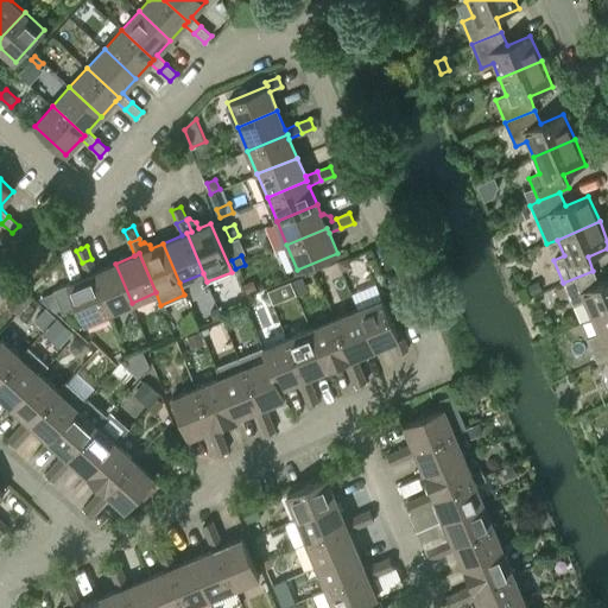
[(349,268),(350,264),(348,258),(339,261),(342,271),(349,268)]
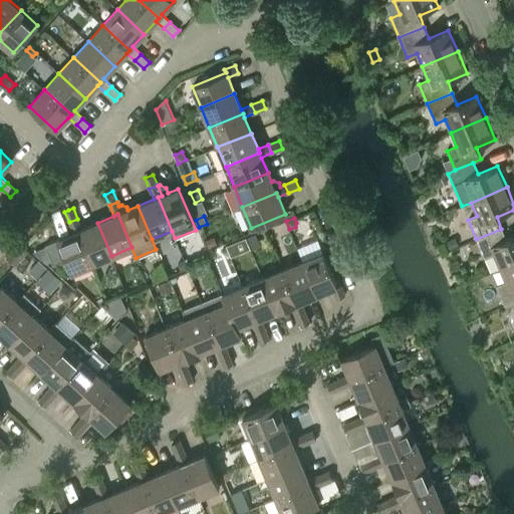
[(81,229),(77,219),(69,222),(73,233),(56,240),(44,245),(53,265),(65,260),(70,273),(91,264),(77,231),(81,229)]
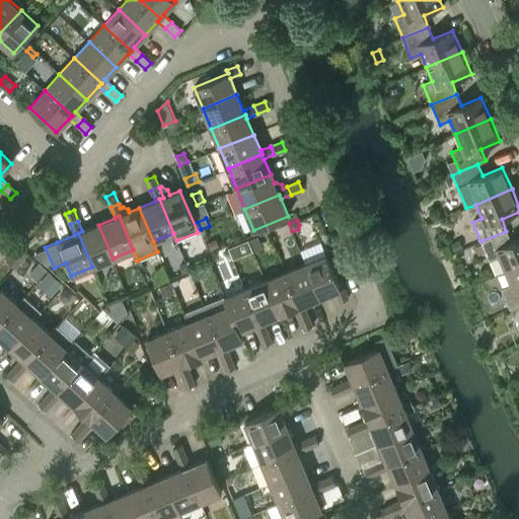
[(98,225),(82,231),(78,233),(92,267),(113,258),(98,225)]
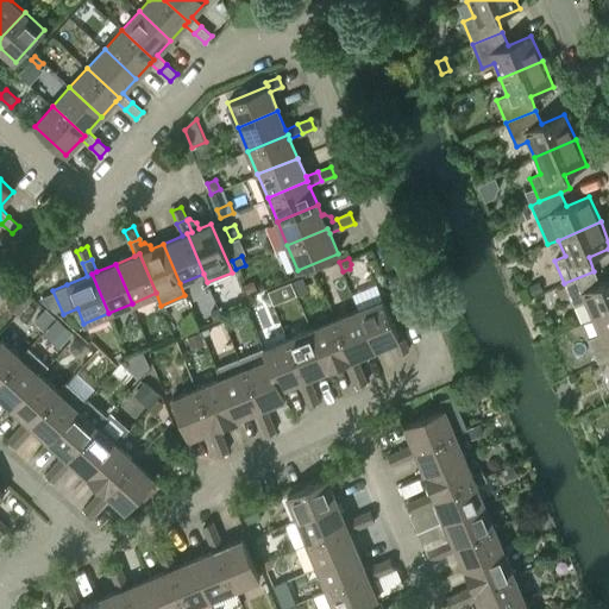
[(594,271),(564,283),(573,307),(585,302),(591,319),(608,311),(608,280),(600,284),(594,271)]
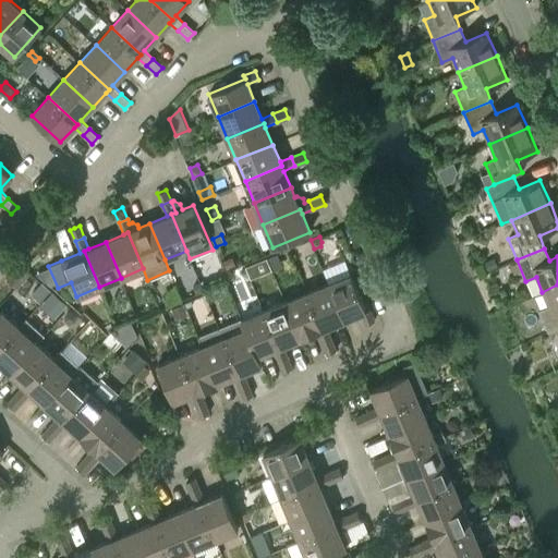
[(269,258),(275,271),(283,267),(278,254),(269,258)]
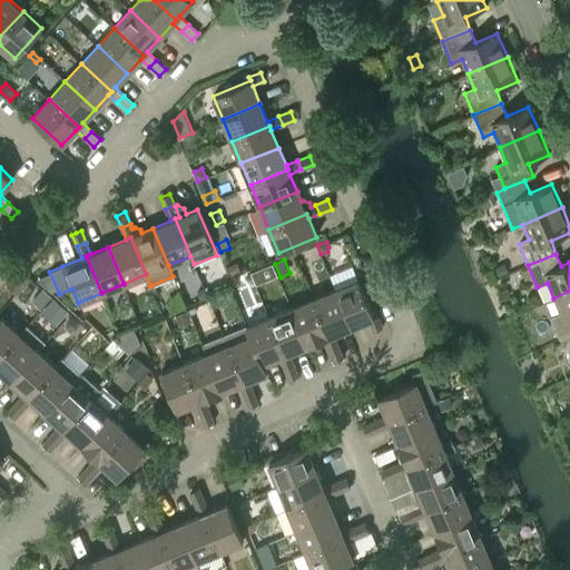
[(232,276),(241,272),(237,264),(228,267),(232,276)]
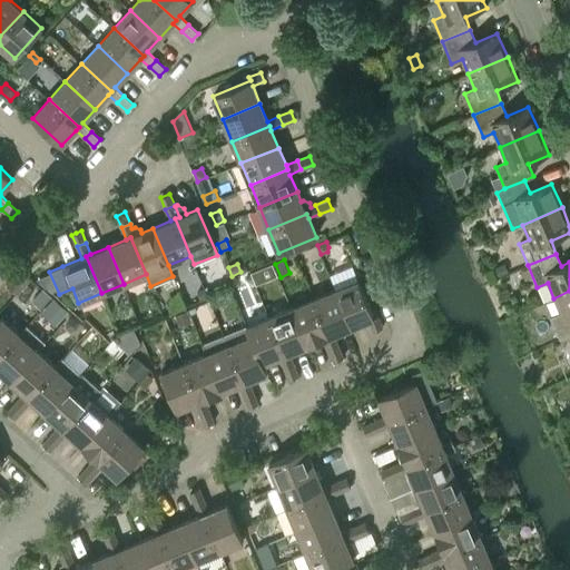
[(507,273),(503,264),(493,268),(497,277),(507,273)]
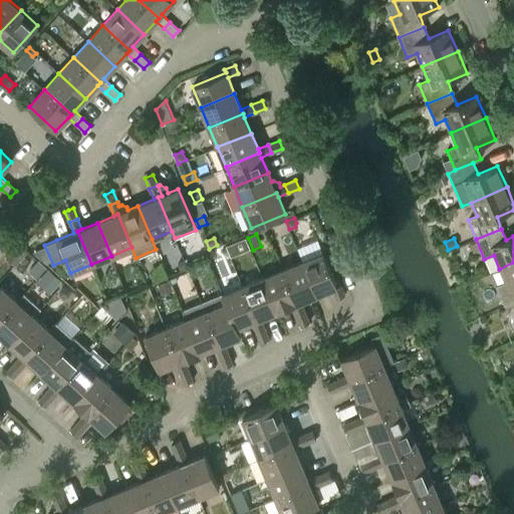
[(480,249),(477,241),(469,245),(473,253),(480,249)]
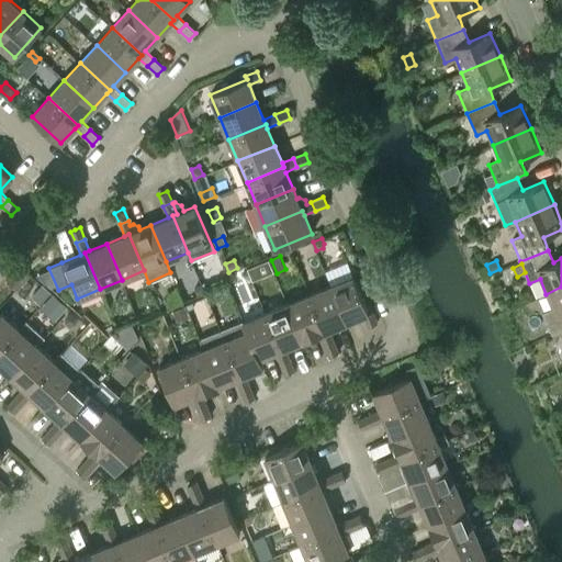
[(15,290),(30,274),(21,266),(7,281),(15,290)]
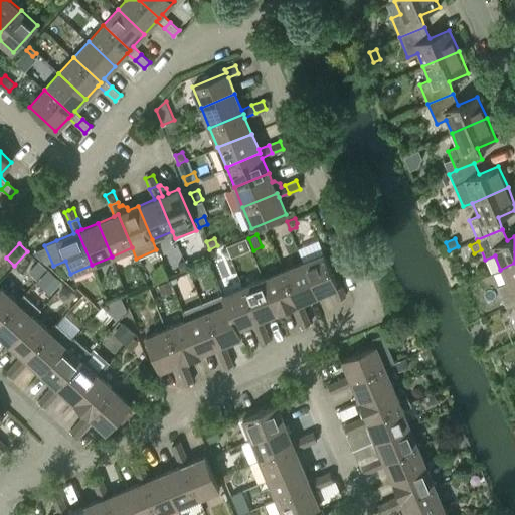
[(227,246),(231,259),(239,254),(234,243),(227,246)]
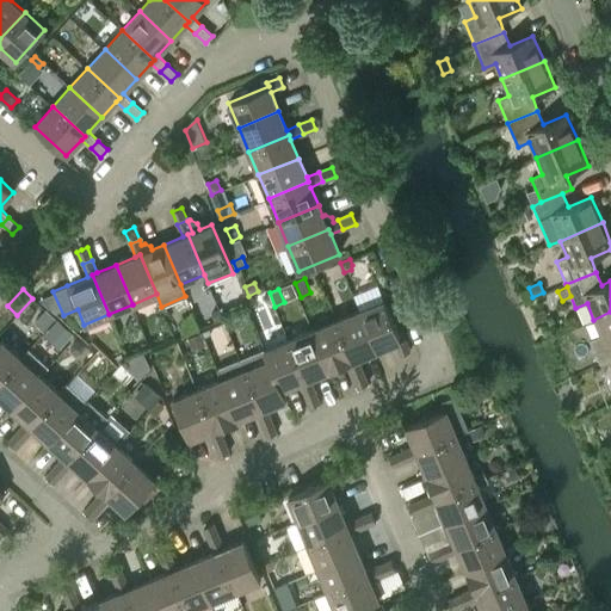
[(384,300),(359,310),(376,350),(395,343),(400,355),(409,351),(405,339),(401,340),(384,300)]
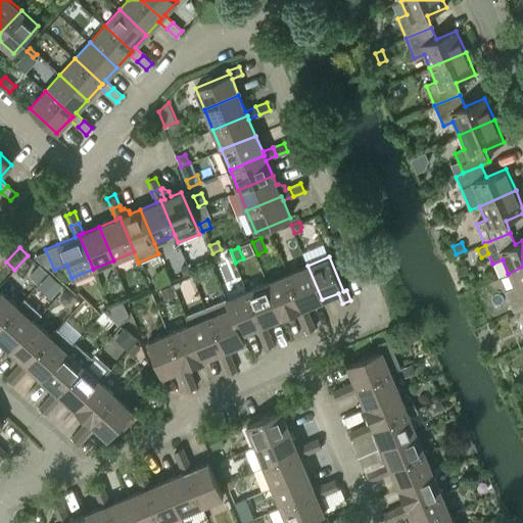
[(29,277),(37,284),(48,273),(40,265),(29,277)]
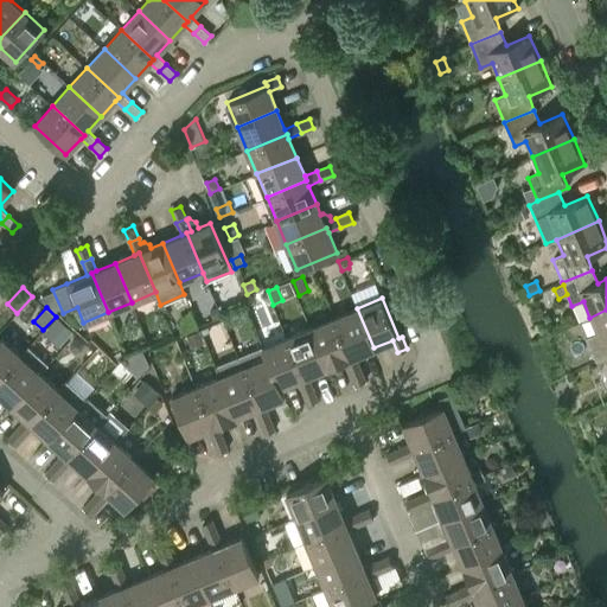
[(355,356),(374,347),(357,308),(333,318),(350,358),(345,359),(350,372),(359,368),(355,356)]
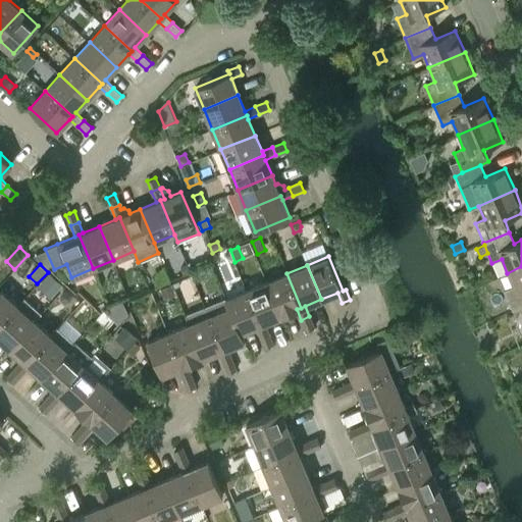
[(521,266),(507,273),(513,286),(504,291),(512,311),(520,308),(521,306),(521,266)]
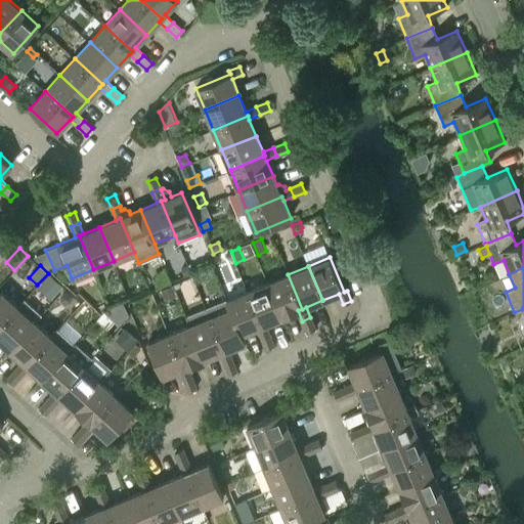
[(298,310),(302,309),(288,274),(267,284),(281,317),(298,310)]
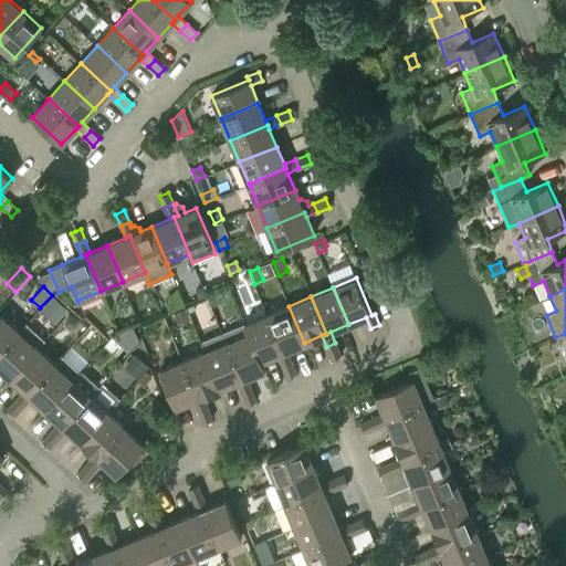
[(67,310),(53,297),(41,311),(55,324),(67,310)]
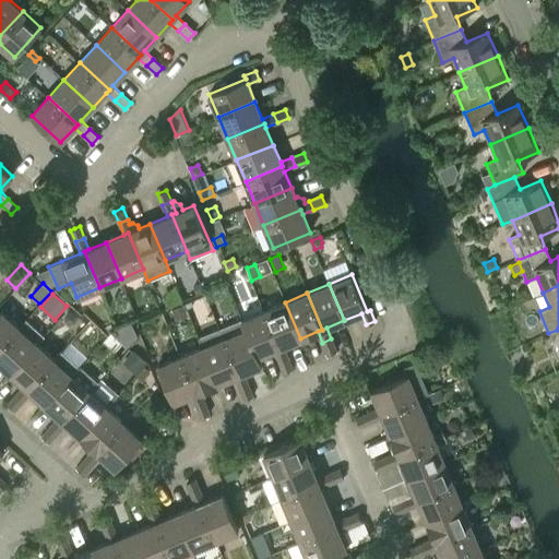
[(283,346),(300,339),(285,302),(263,311),(278,347),(283,346)]
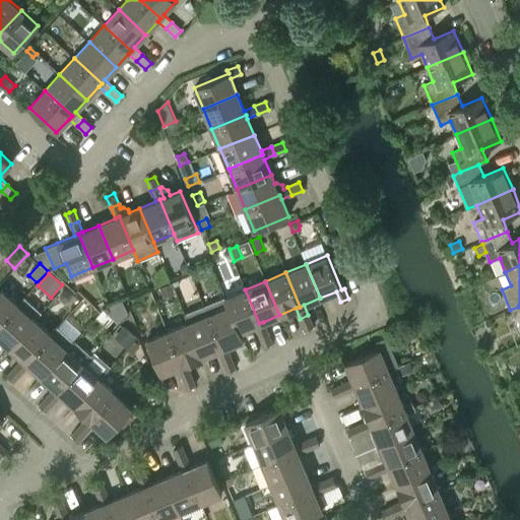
[(165,299),(175,294),(171,283),(159,288),(165,299)]
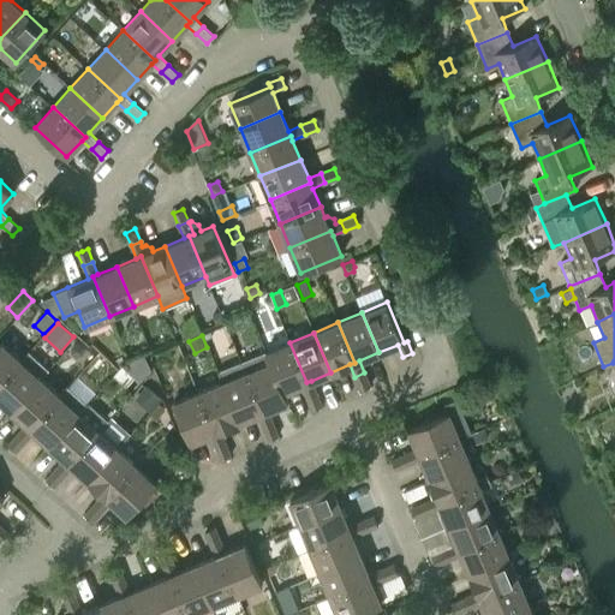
[(0,383),(21,360),(1,342),(0,342),(0,383)]
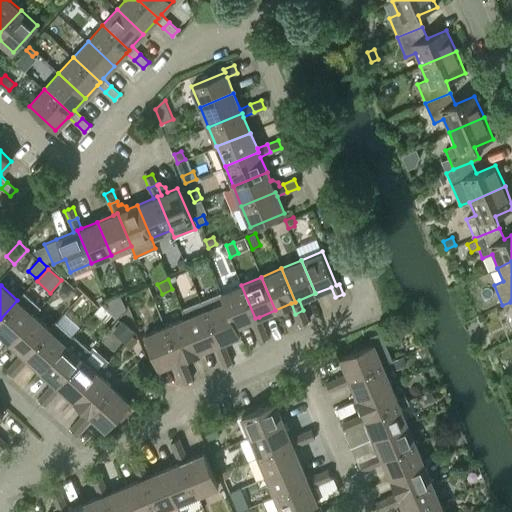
[(255,318),(241,285),(221,294),(224,302),(225,301),(236,326),(251,320),(255,331),(263,328),(259,317),(255,318)]
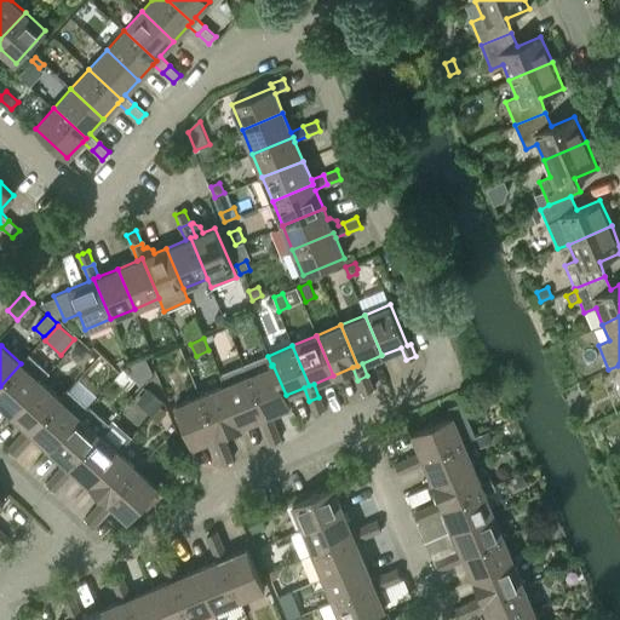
[(73,355),(78,359),(82,357),(84,351),(79,348),(74,349),(73,355)]
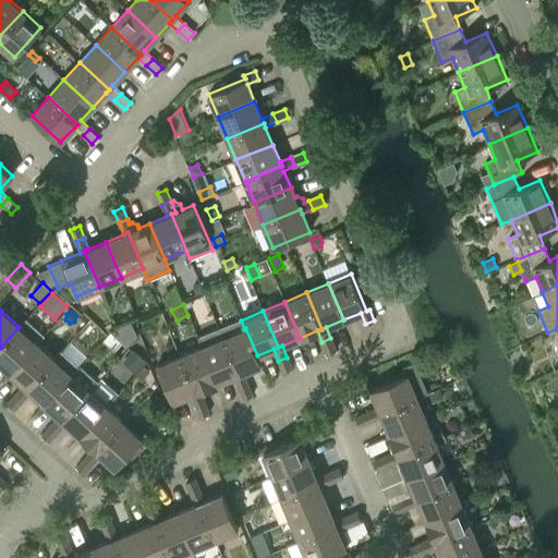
[(0,348),(0,363),(10,372),(36,343),(44,335),(26,319),(19,327),(0,348)]
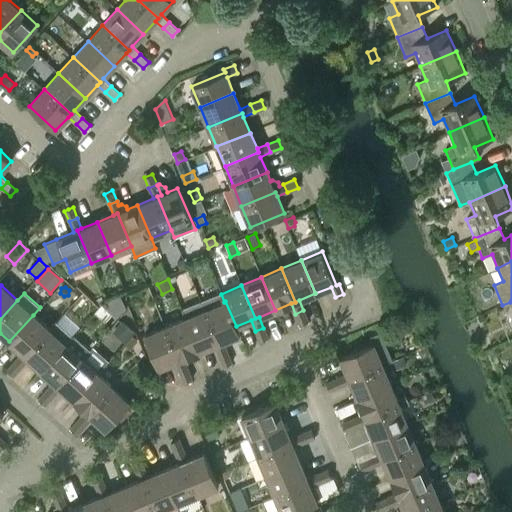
[(121,296),(106,303),(103,305),(117,318),(126,307),(121,296)]
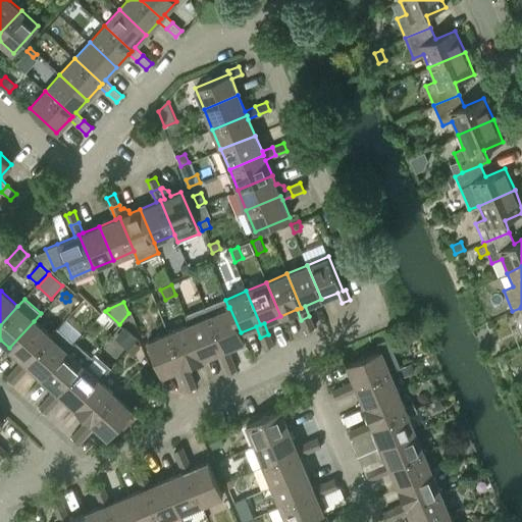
[(185,315),(189,324),(203,358),(218,352),(223,350),(209,316),(205,307),(185,315)]
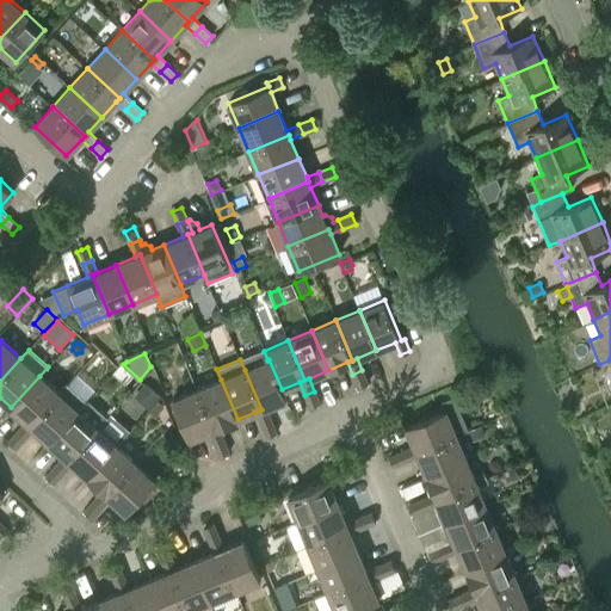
[(282,390),(282,389),(269,359),(267,360),(245,370),(261,409),(255,412),(261,424),(271,420),(265,407),(287,399),(282,390)]
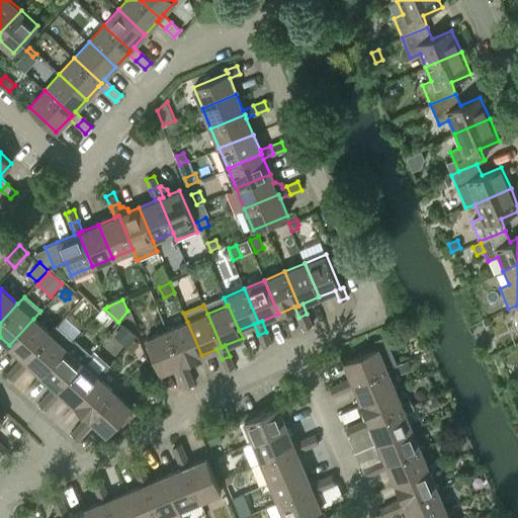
[(86,316),(91,319),(95,315),(95,310),(90,307),(85,311),(86,316)]
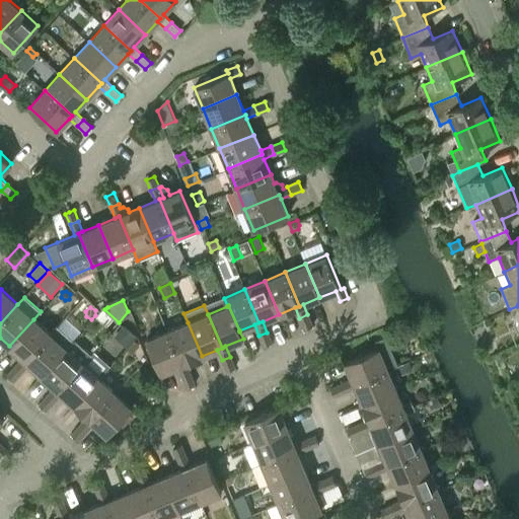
[(312,325),(307,314),(299,318),(304,329),(312,325)]
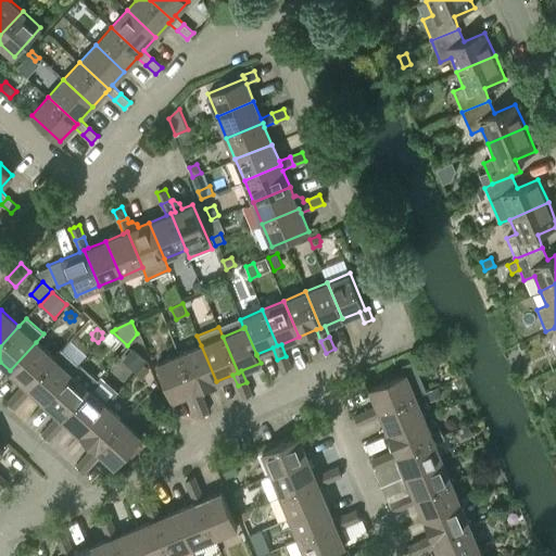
[(36,342),(10,370),(24,383),(27,387),(53,357),(36,342)]
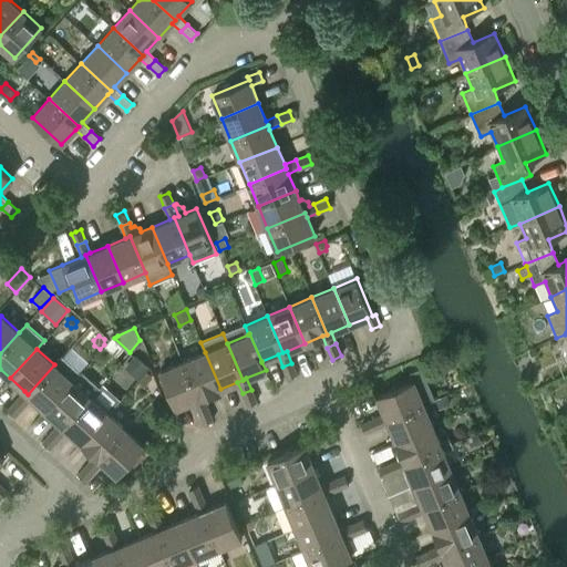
[(203,397),(220,389),(205,352),(183,361),(198,399),(203,397)]
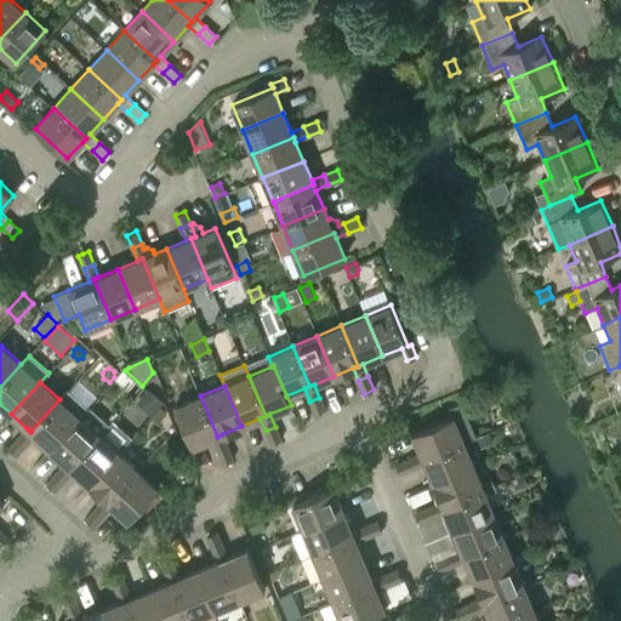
[(30,432),(27,428),(17,438),(26,445),(34,436),(50,449),(87,408),(68,391),(60,399),(30,432)]
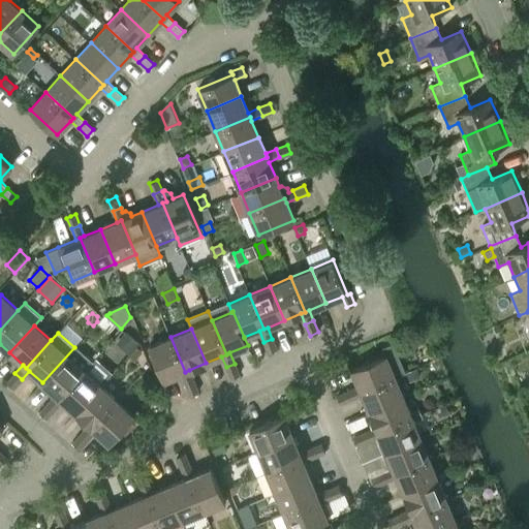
[(139,344),(126,333),(116,344),(129,355),(139,344)]
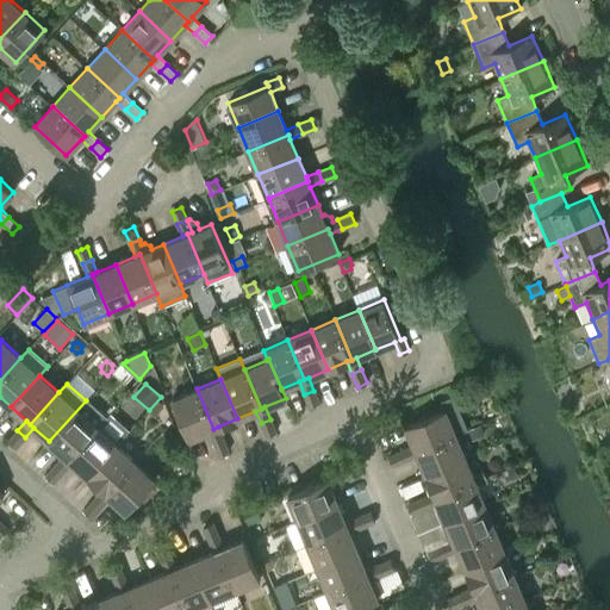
[(213,443),(223,440),(218,427),(213,429),(197,388),(172,399),(188,440),(209,431),(213,443)]
